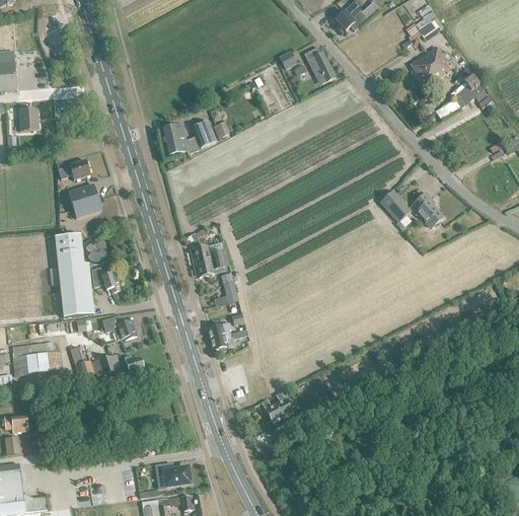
[(361,11),(362,11),(353,2),(345,10),(344,10),(335,18),(345,29),(350,25),(354,30),(357,28),(367,19),(361,11)]
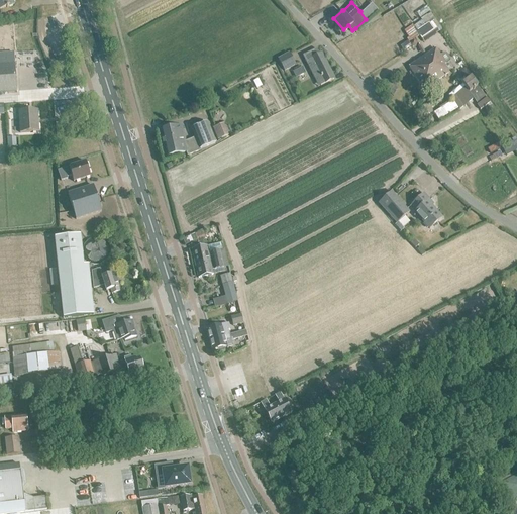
[(438,26),(430,12),(414,20),(421,34),(438,26)]
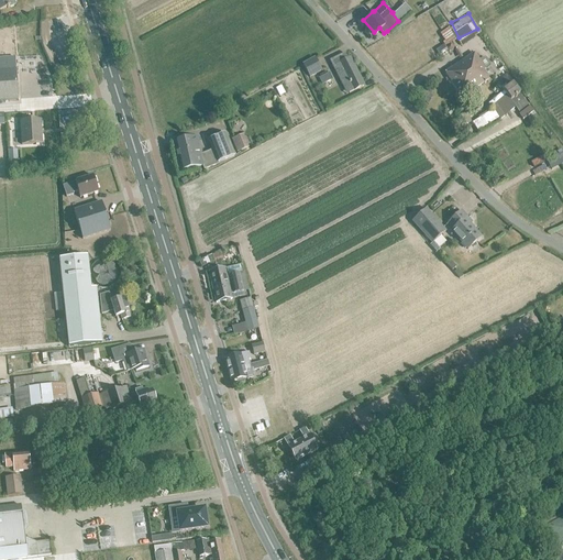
[(344,50),(329,57),(341,81),(343,84),(345,83),(349,90),(364,83),(350,55),(348,56),(344,50)]
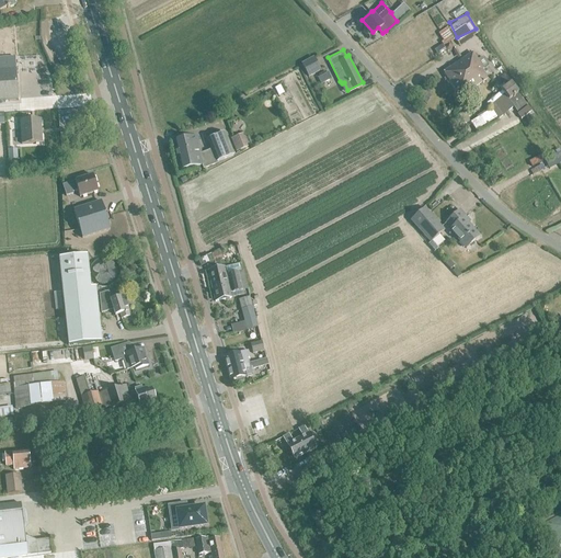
[(478,53),(476,52),(474,53),(472,49),(444,69),(446,73),(460,93),(482,79),(483,79),(483,78),(488,76),(482,67),(488,64),(489,60),(484,55),(482,55),(478,57),(476,55),(478,53)]
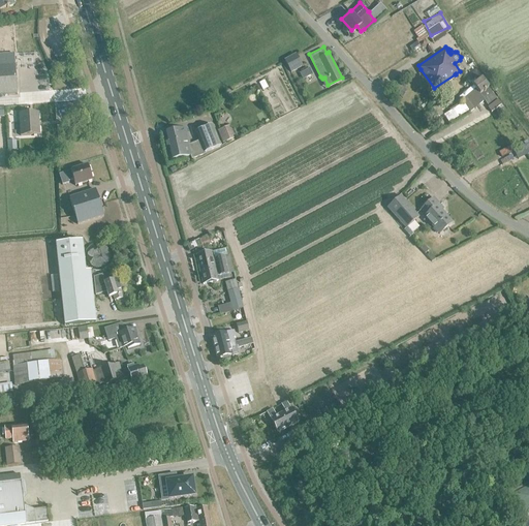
[(0,92),(17,91),(16,62),(14,51),(0,52),(0,92)]
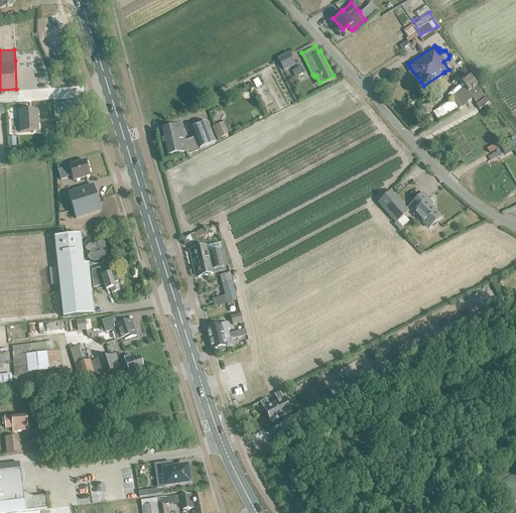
[(277,55),(284,68),(295,61),(289,49),(277,55)]
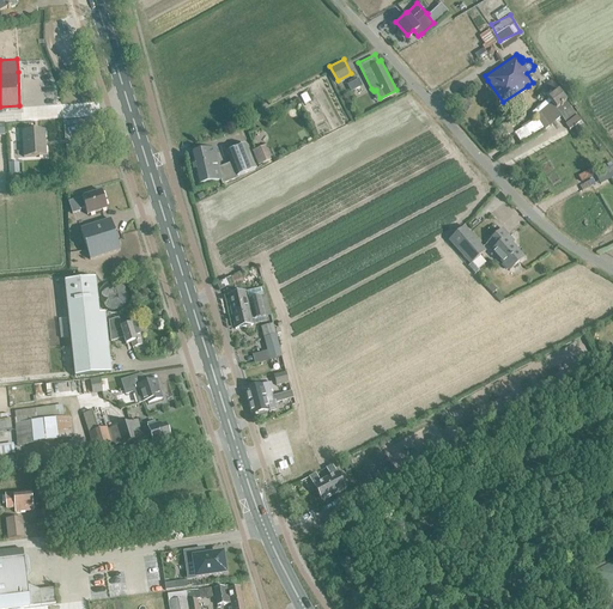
[(362,83),(358,77),(347,81),(350,89),(362,83)]
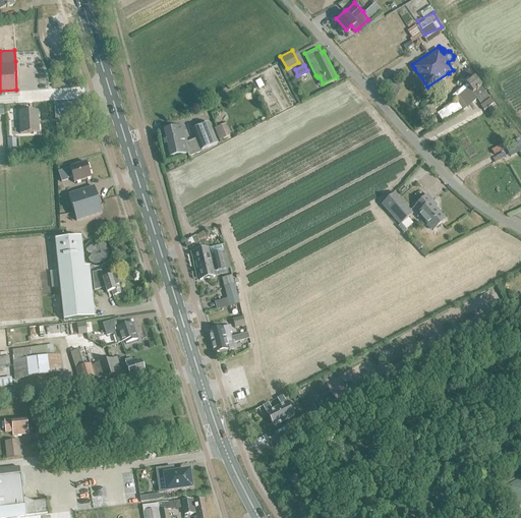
[(476,89),(477,88),(477,87),(480,84),(474,76),(471,78),(467,81),(466,82),(472,91),(476,88),(476,89)]
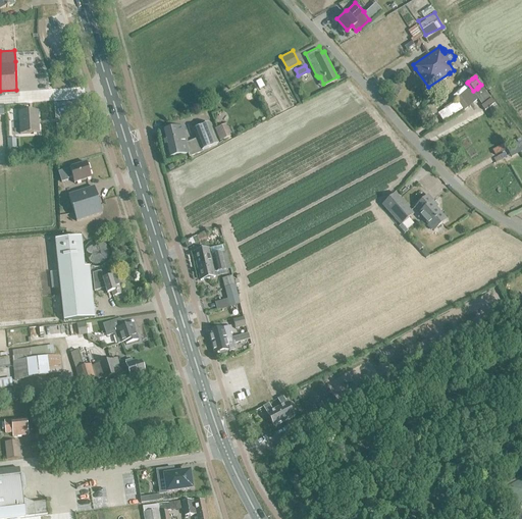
[(473,91),(467,83),(466,83),(464,85),(453,93),(464,107),(468,104),(475,99),(477,97),(482,103),(490,96),(481,85),(478,87),(478,88),(477,89),(477,88),(473,91)]
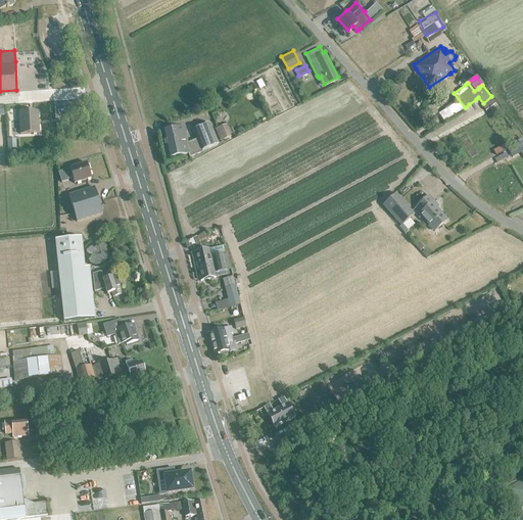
[(493,96),(483,103),(486,107),(496,100),(493,96)]
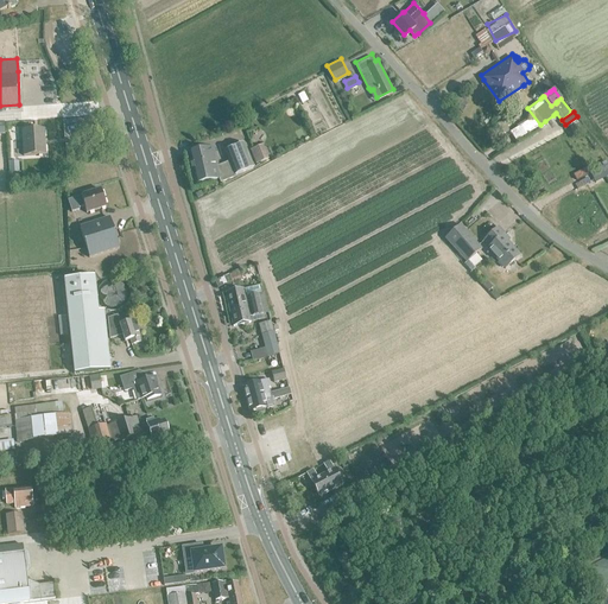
[(24,153),(33,152),(45,152),(44,127),(23,128),(24,153)]
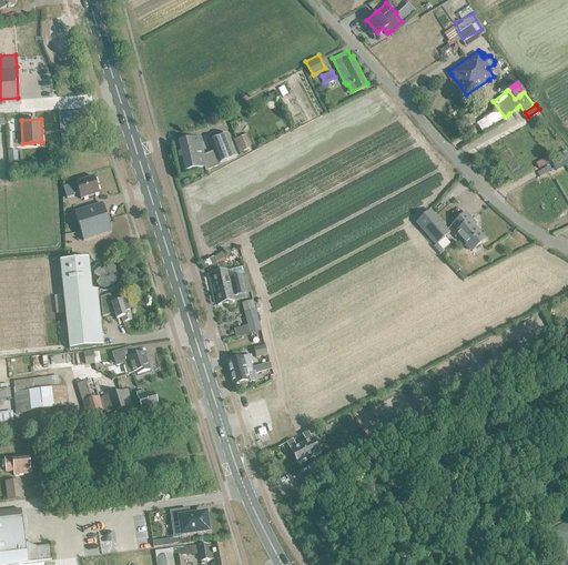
[(236,154),(235,151),(229,133),(229,132),(227,132),(210,139),(214,149),(204,153),(200,135),(175,141),(182,170),(205,164),(206,168),(220,162),(220,161),(230,157),(236,154)]
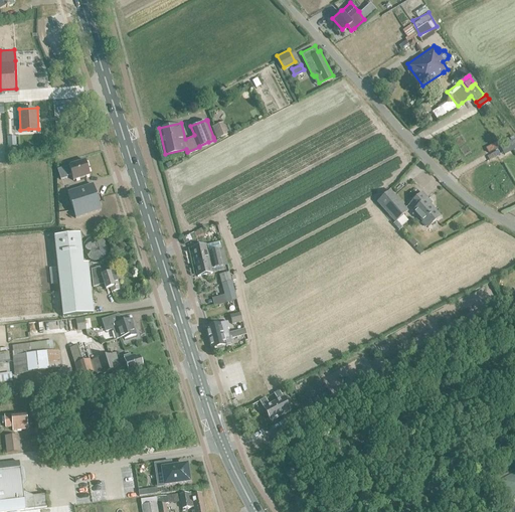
[(223,124),(215,127),(219,135),(226,132),(223,124)]
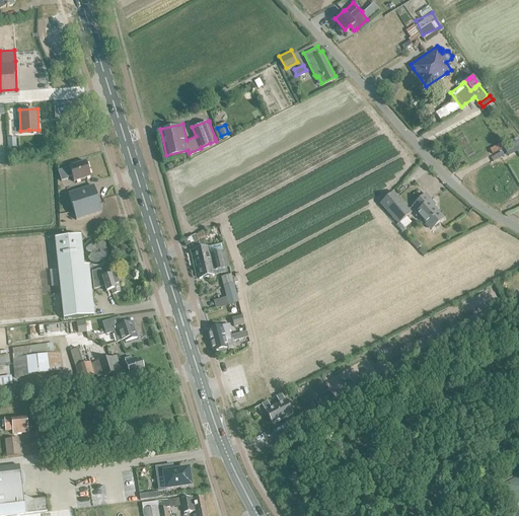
[(493,151),(503,144),(501,141),(491,148),(493,151)]
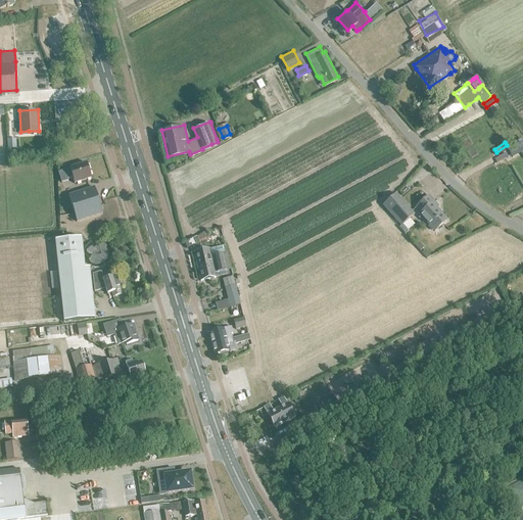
[(86,160),(69,166),(69,167),(58,170),(61,180),(68,178),(67,177),(73,175),(75,181),(91,176),(86,160)]
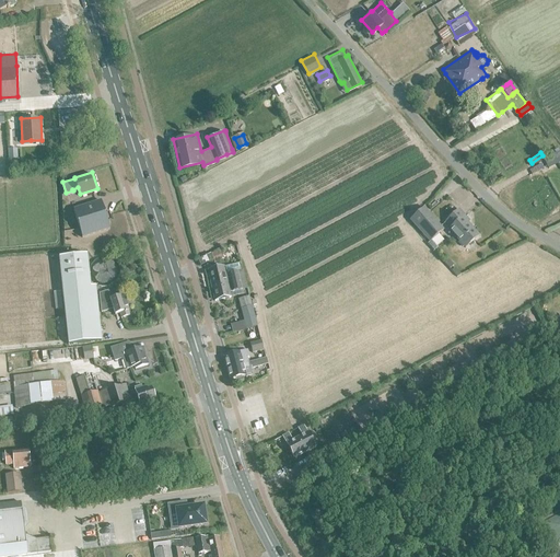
[(82,235),(109,227),(104,208),(101,198),(73,207),(82,235)]
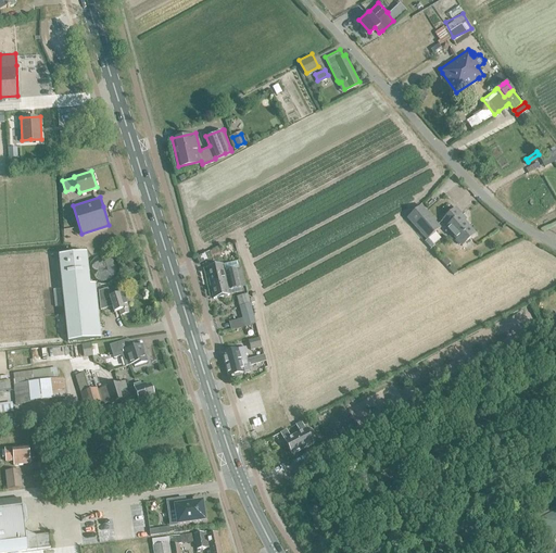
[(427,237),(428,236),(440,225),(420,204),(407,215),(427,237)]
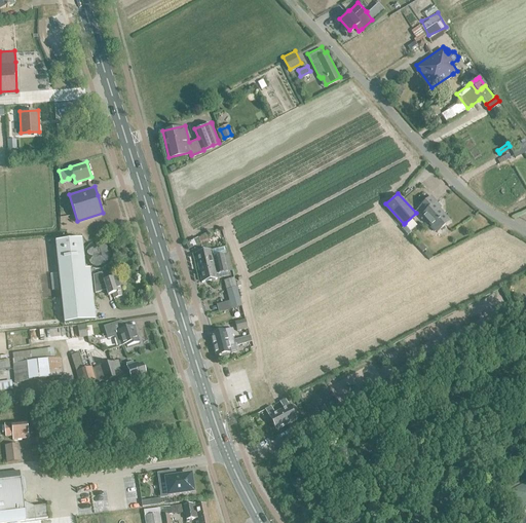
[(430,194),(426,198),(418,206),(423,211),(421,213),(427,220),(437,230),(449,219),(437,204),(439,202),(437,200),(430,194)]
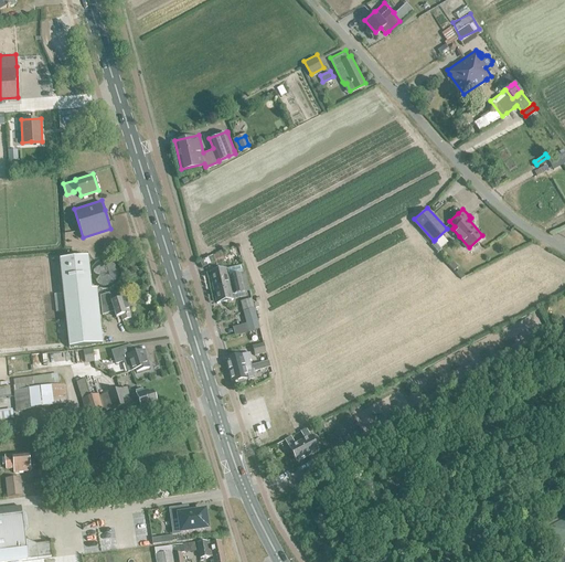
[(0,352),(7,351),(36,349),(70,345),(60,257),(60,254),(59,251),(0,256),(0,352)]
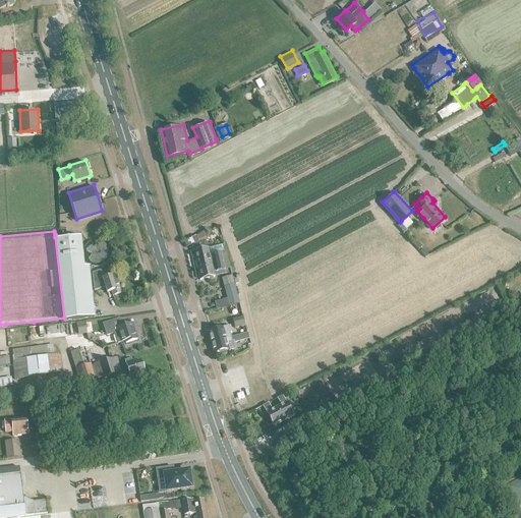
[(94,313),(91,281),(89,264),(83,265),(80,234),(57,237),(55,237),(64,318),(94,314),(94,313)]
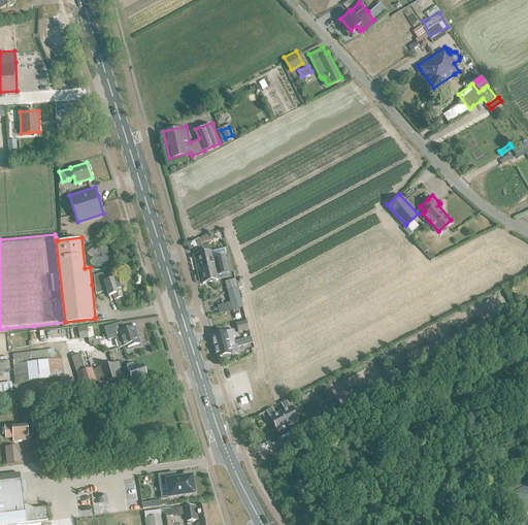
[(114,252),(114,249),(113,247),(112,243),(110,240),(107,239),(105,237),(102,237),(99,237),(96,237),(93,238),(91,240),(89,241),(88,244),(86,247),(86,250),(86,253),(86,256),(87,258),(89,261),(90,263),(92,264),(95,265),(98,266),(100,266),(103,266),(106,265),(108,264),(110,262),(112,260),(113,258),(114,255),(114,252)]
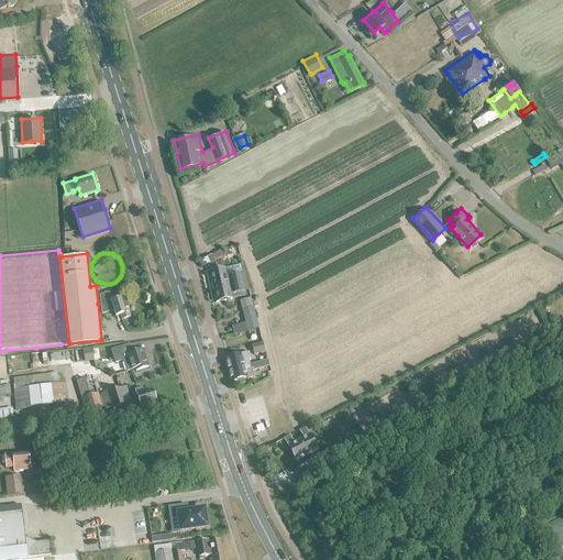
[(244,278),(246,278),(244,271),(239,272),(239,271),(227,274),(224,266),(209,270),(212,285),(231,281),(231,277),(240,276),(241,280),(244,278)]
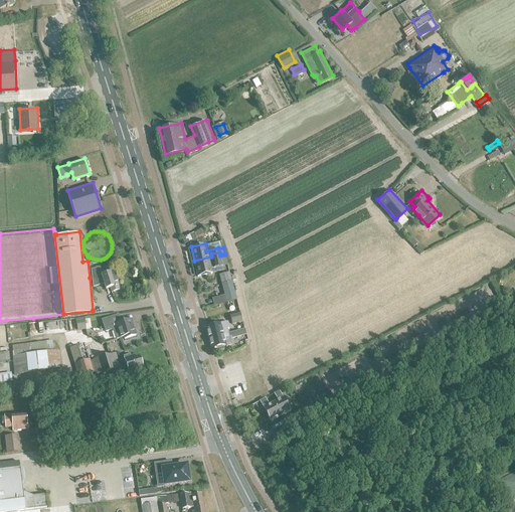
[(211,257),(194,261),(196,268),(197,274),(212,271),(211,266),(222,264),(222,263),(226,262),(225,254),(223,254),(220,256),(219,252),(211,253),(211,257)]
